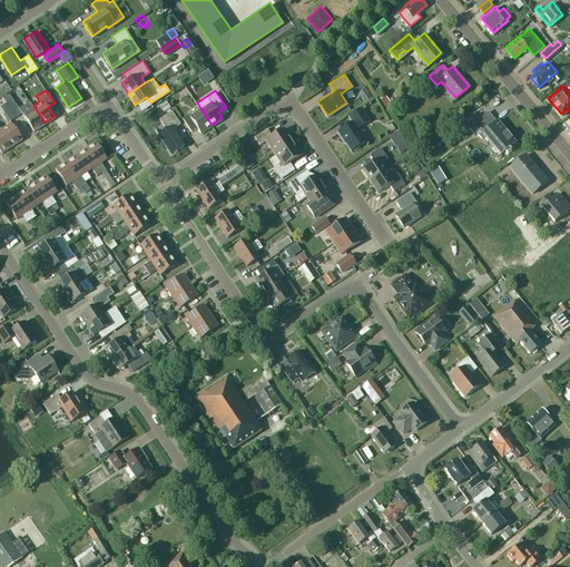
[(7,101),(16,115),(21,110),(12,98),(7,101)]
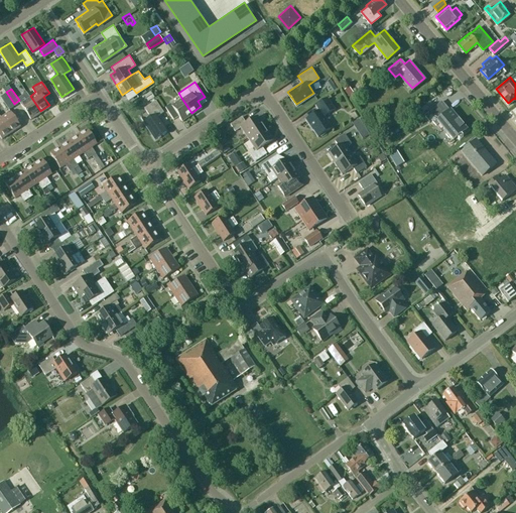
[(154,95),(150,89),(143,94),(147,99),(154,95)]
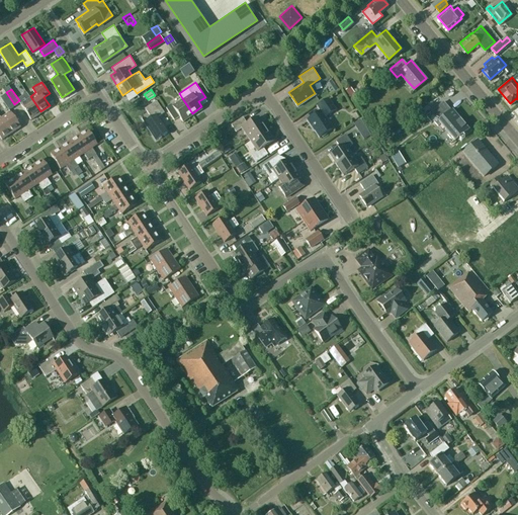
[(9,107),(14,104),(6,92),(1,95),(9,107)]
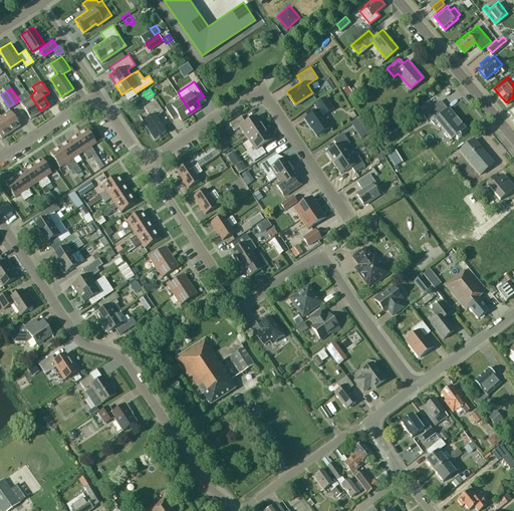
[(30,116),(40,110),(30,95),(24,99),(21,94),(17,96),(20,101),(30,116)]
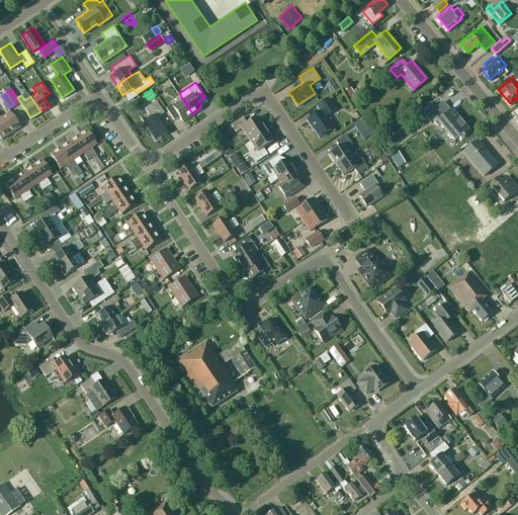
[(335,107),(332,102),(328,96),(317,104),(320,109),(307,118),(311,125),(312,125),(319,136),(322,134),(322,135),(326,132),(326,131),(333,125),(325,114),(335,107)]
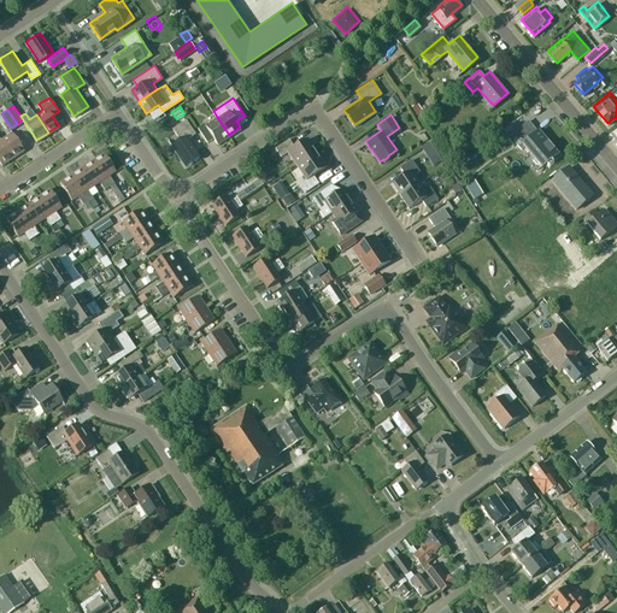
[(217,142),(229,135),(217,117),(205,124),(204,122),(198,125),(207,140),(213,136),(217,142)]
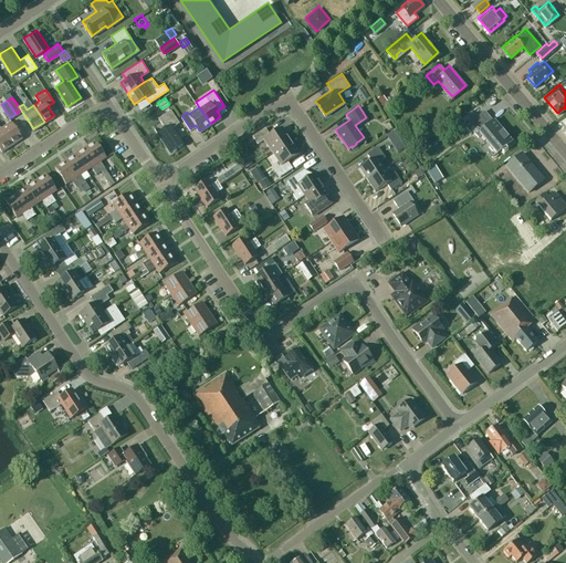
[(170,108),(164,112),(158,116),(165,127),(157,132),(169,150),(182,142),(171,126),(179,121),(170,108)]
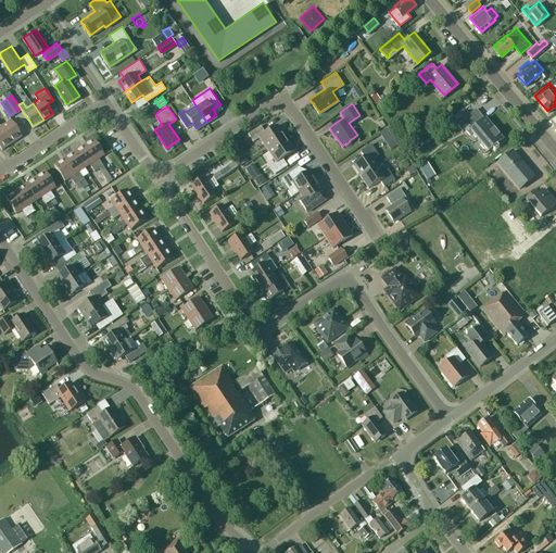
[(488,149),(502,137),(484,116),(480,121),(471,111),(457,123),(463,128),(465,127),(469,133),(472,130),(488,149)]
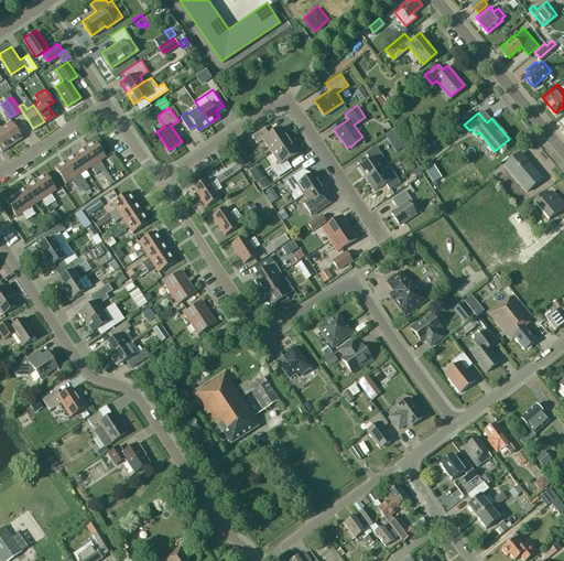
[(11,119),(0,126),(12,143),(22,136),(11,119)]
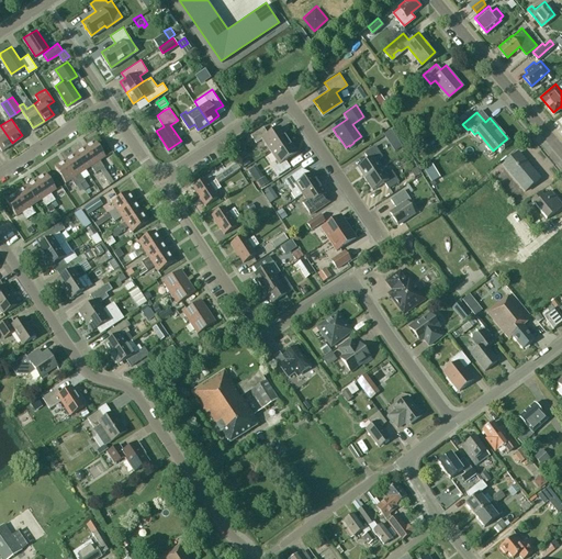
[(261,136),(270,149),(289,137),(280,124),(268,132),(263,125),(250,133),(256,141),(261,136)]
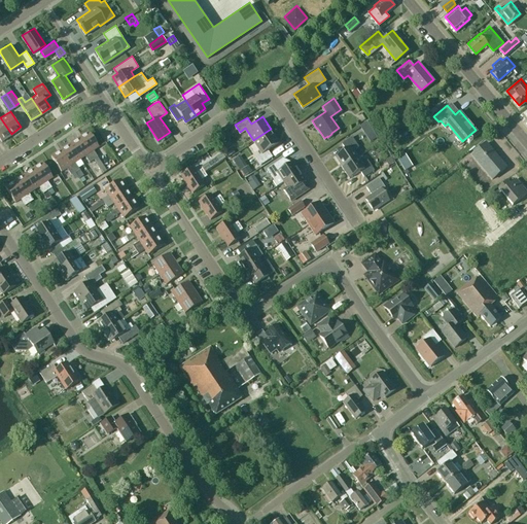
[(11,134),(0,117),(0,118),(0,117),(0,138),(1,140),(11,134)]
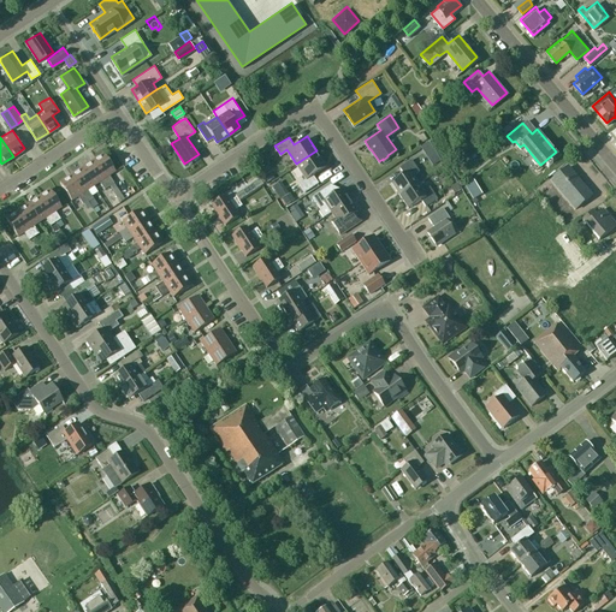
[(428,138),(420,143),(425,150),(432,144),(428,138)]
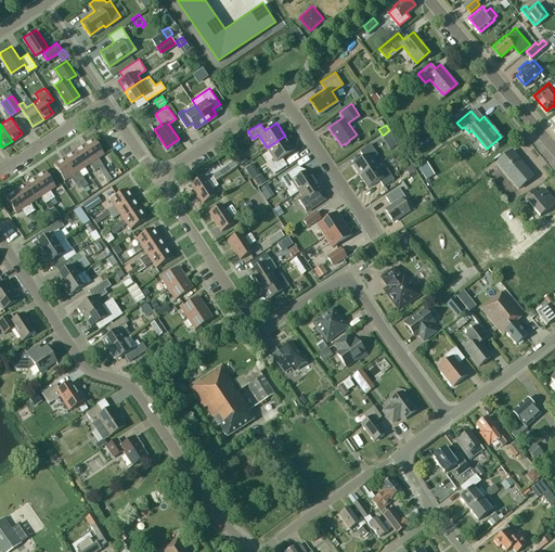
[(98,166),(101,169),(104,174),(110,170),(104,162),(103,163),(98,156),(104,152),(93,136),(82,143),(98,166)]
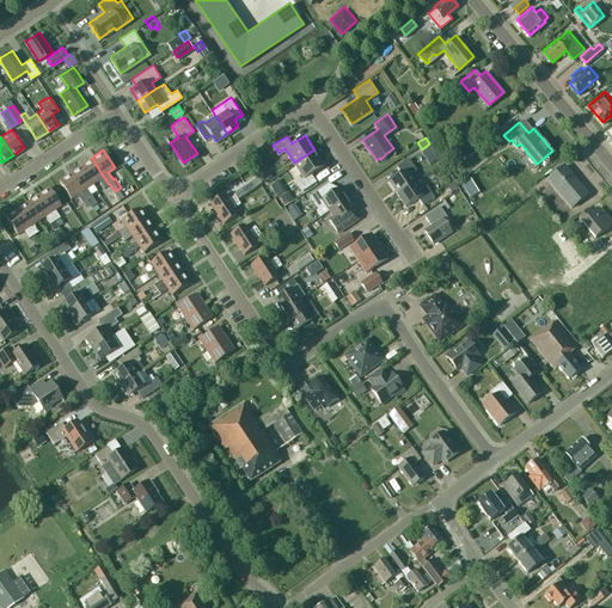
[(314,149),(294,163),(304,176),(297,180),(303,189),(316,179),(311,172),(324,163),(314,149)]
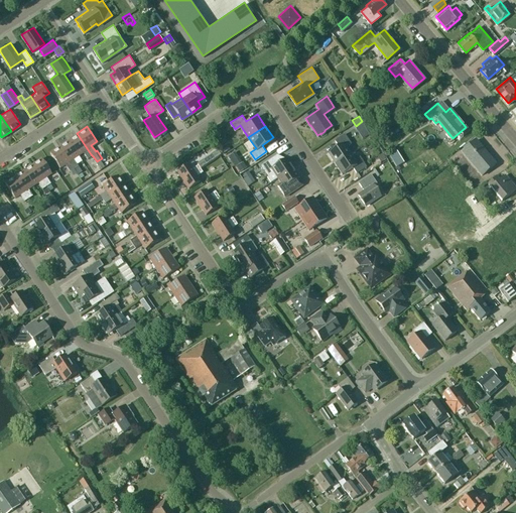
[(335,162),(350,151),(346,145),(351,142),(345,132),(335,138),(338,144),(328,151),(335,162)]
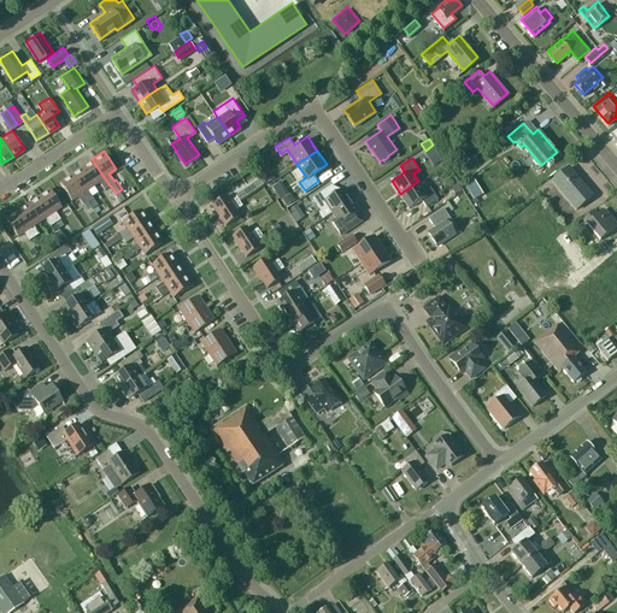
[(105,187),(109,184),(92,159),(81,166),(93,184),(99,180),(105,187)]
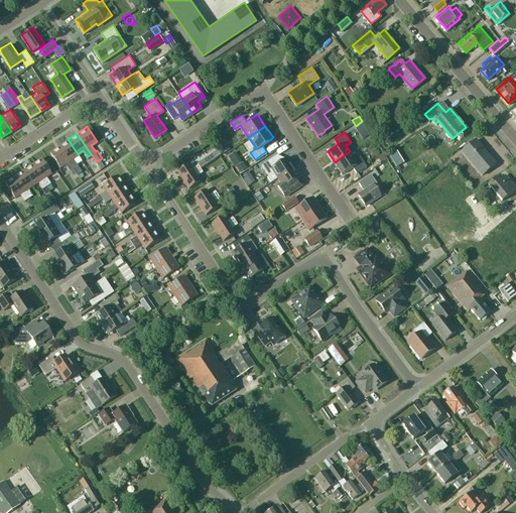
[(482,173),(496,161),(476,138),(462,150),(482,173)]
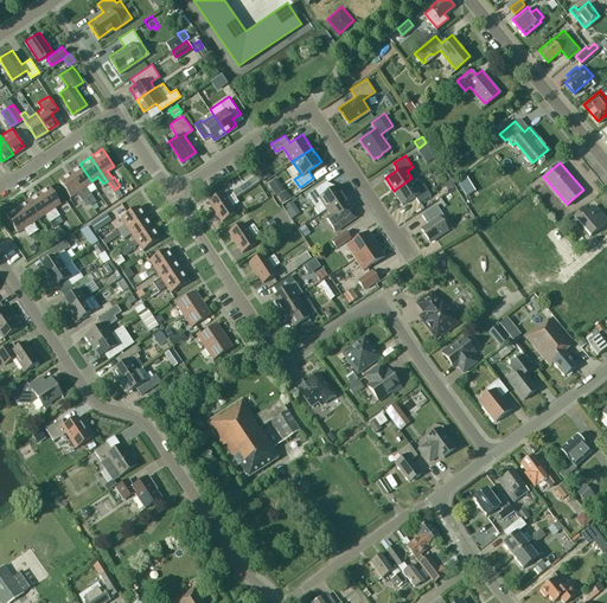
[(69,171),(89,200),(94,198),(90,192),(91,192),(85,185),(91,181),(80,164),(69,171)]
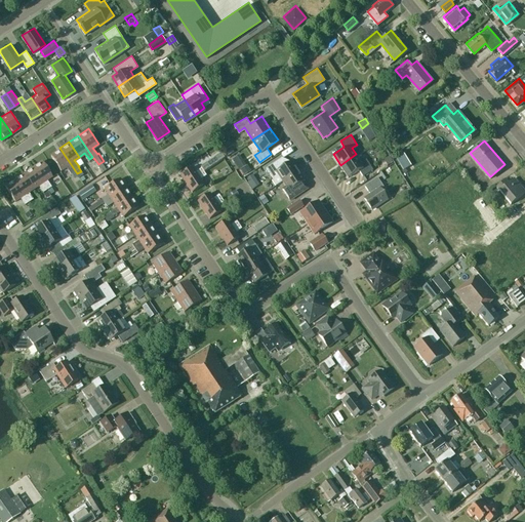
[(230,144),(225,148),(228,153),(234,149),(230,144)]
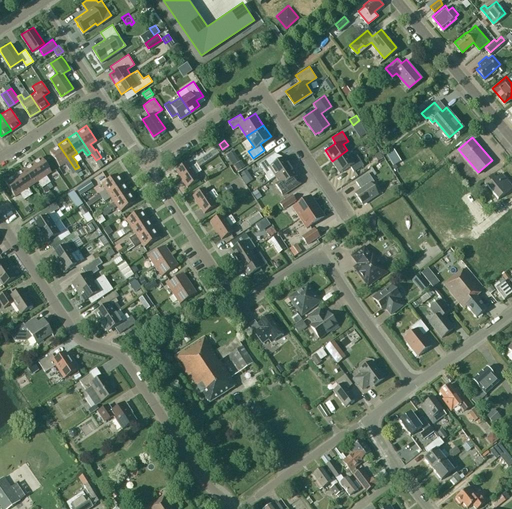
[(72,171),(75,169),(58,144),(49,150),(59,165),(64,161),(69,168),(72,171)]
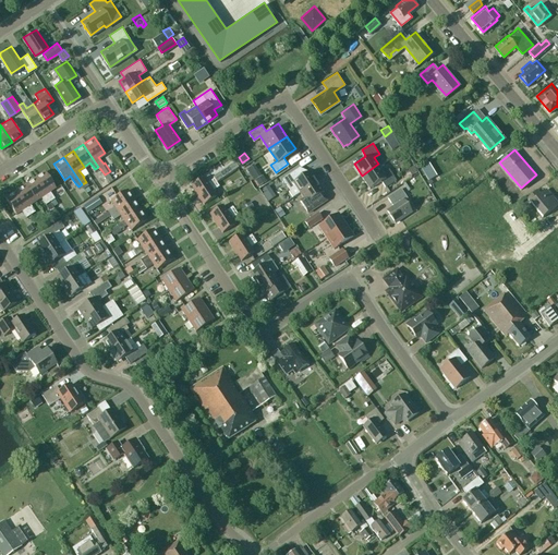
[(429,161),(422,166),(428,178),(436,172),(429,161)]
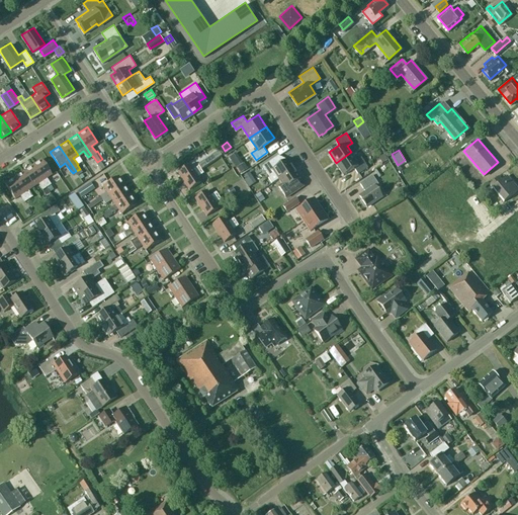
[(236,151),(229,155),(236,166),(237,165),(240,170),(247,166),(244,161),(242,162),(236,151)]
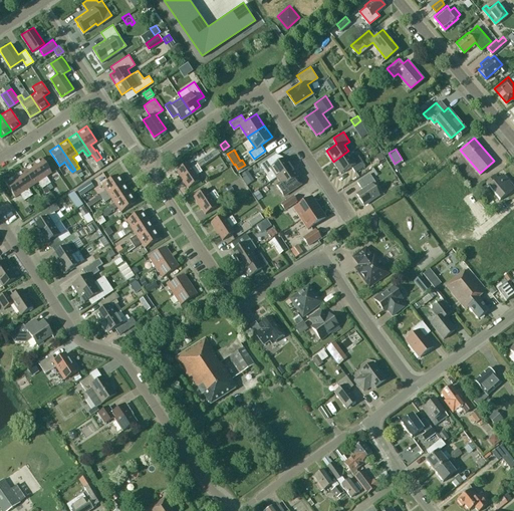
[(353,158),(348,151),(333,162),(340,172),(350,165),(354,171),(364,164),(358,154),(353,158)]
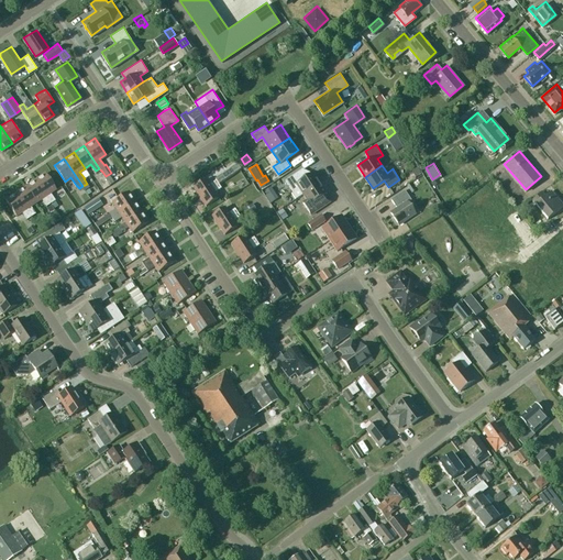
[(421,171),(417,165),(411,168),(415,175),(421,171)]
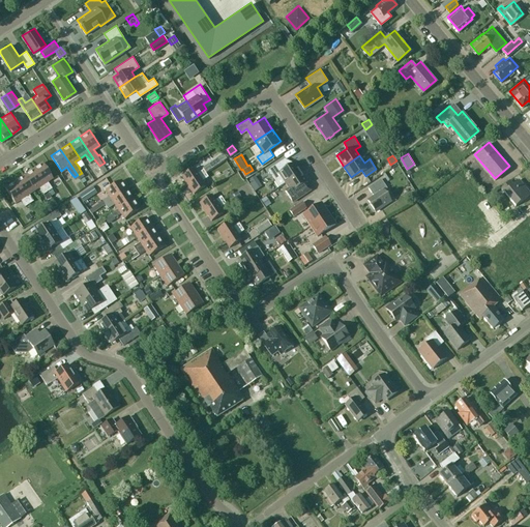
[(285,180),(285,181),(300,170),(294,160),(289,164),(284,156),(268,168),(275,179),(274,180),(277,185),(285,180)]
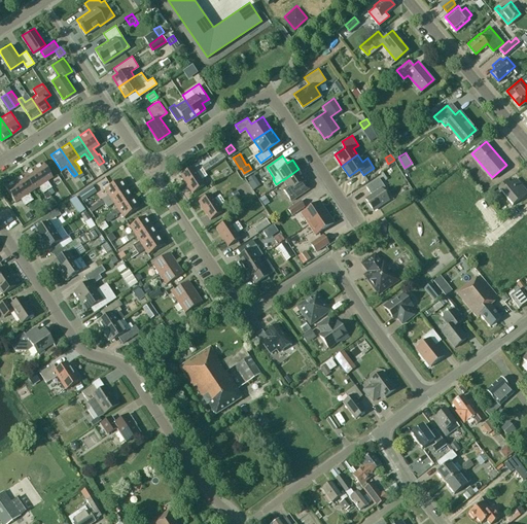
[(212,158),(204,164),(207,168),(216,163),(212,158)]
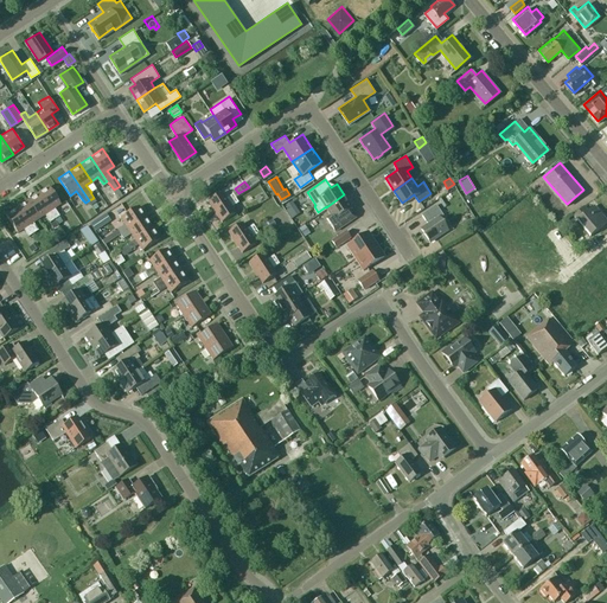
[(38,191),(55,217),(59,213),(55,206),(61,201),(49,184),(38,191)]
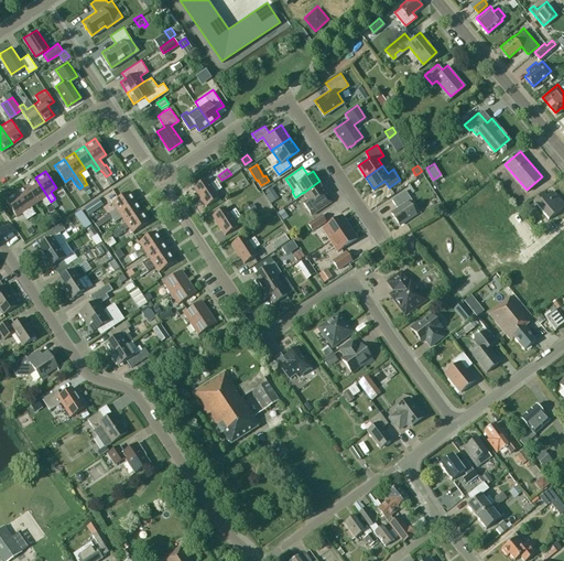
[(193,185),(199,195),(218,182),(216,179),(209,182),(206,176),(193,185)]
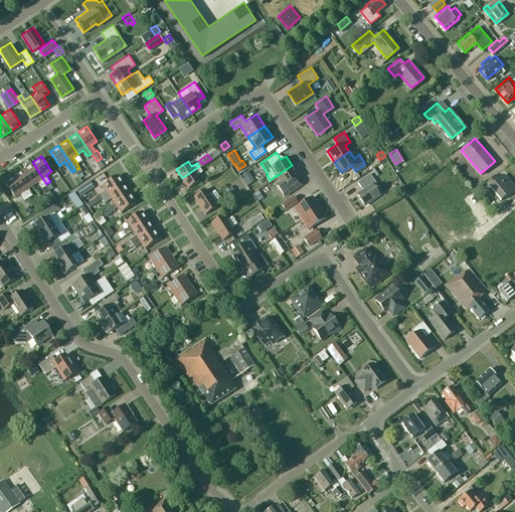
[(32,162),(23,168),(33,183),(38,180),(42,186),(46,184),(32,162)]
